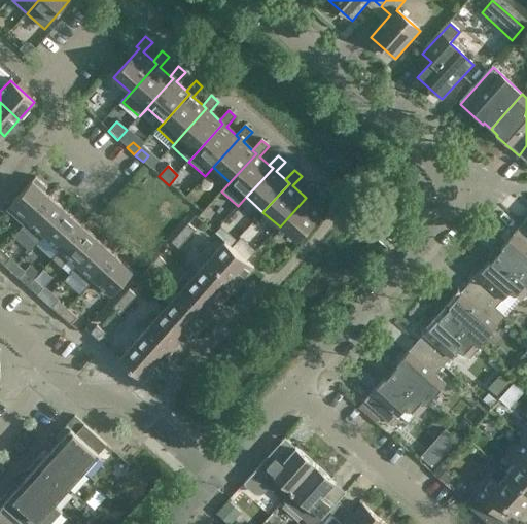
[(35,178),(7,210),(24,225),(28,221),(49,197),(44,191),(46,188),(35,178)]
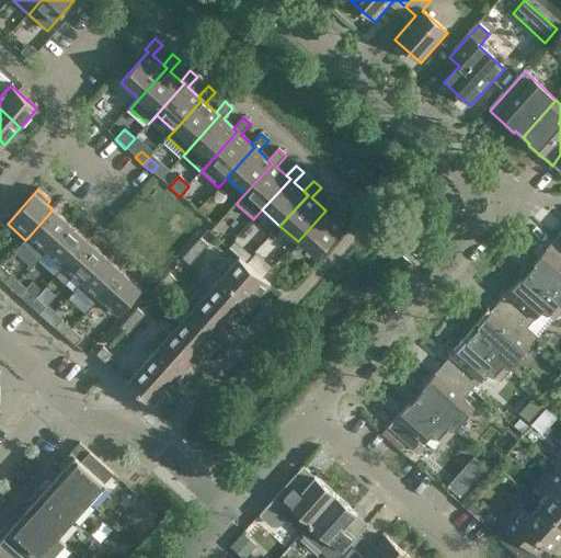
[(325,211),(298,241),(316,258),(344,227),(329,214),(339,203),(331,196),(322,207),(325,211)]
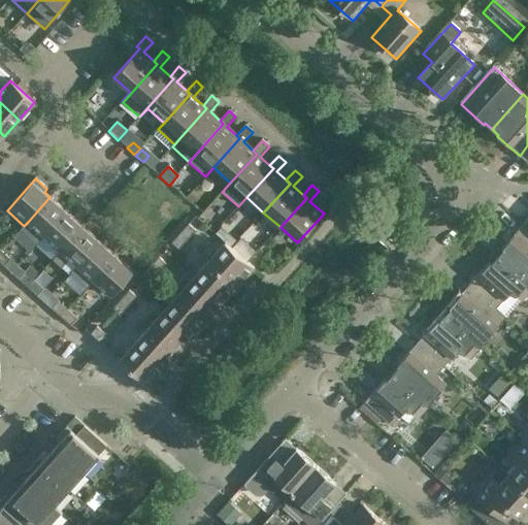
[(50,197),(28,222),(44,237),(66,212),(50,197)]
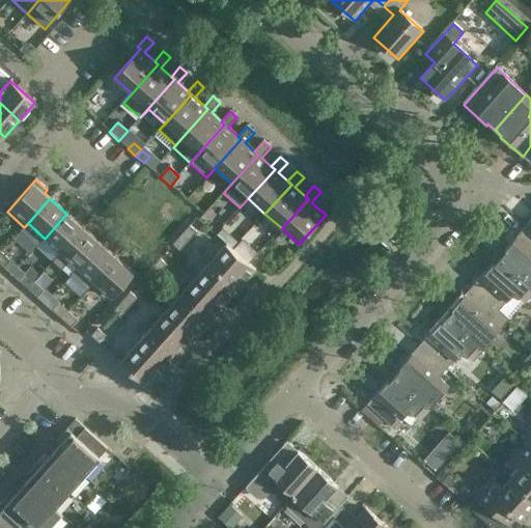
[(66,214),(45,239),(61,253),(83,228),(66,214)]
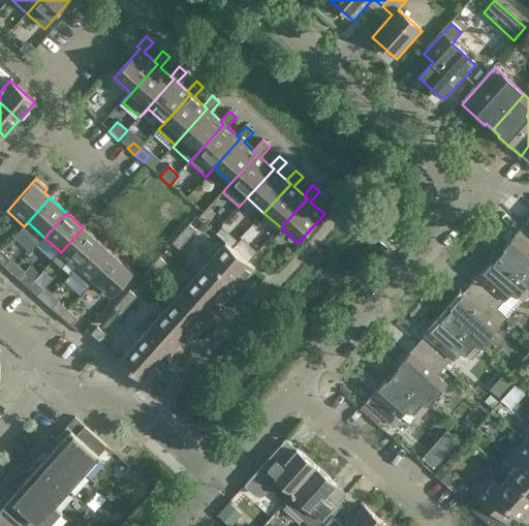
[(213,223),(207,229),(214,236),(220,229),(213,223)]
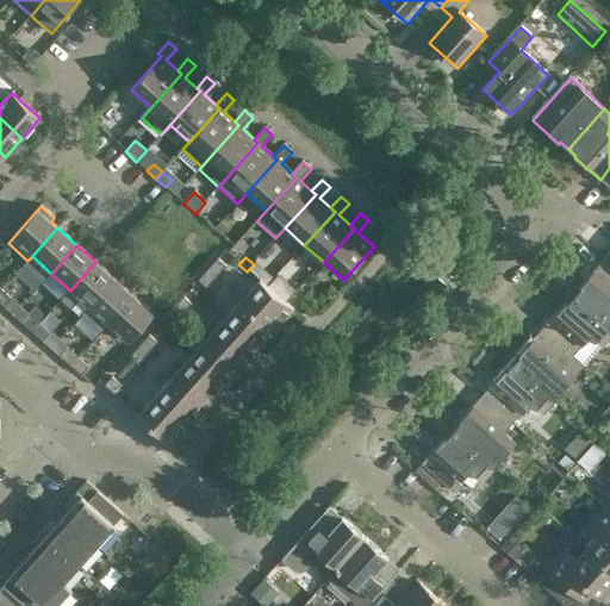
[(226,267),(218,260),(209,270),(217,279),(226,267)]
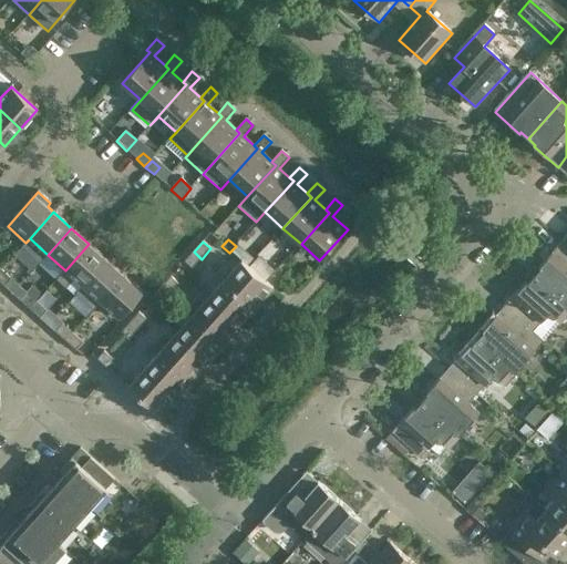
[(89,244),(65,270),(55,280),(65,289),(75,279),(83,287),(106,260),(89,244)]
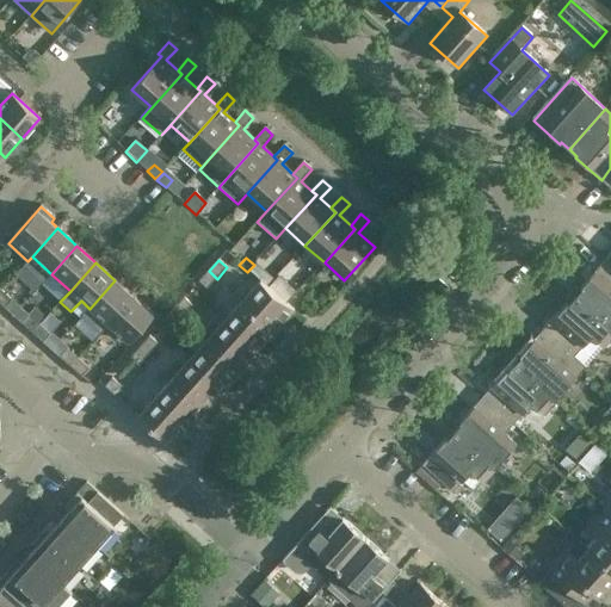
[(610,267),(605,262),(581,289),(584,290),(576,297),(610,328),(610,267)]
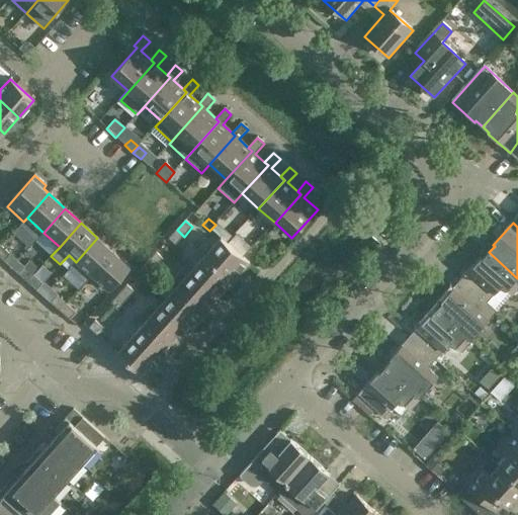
[(216,225),(209,231),(217,237),(223,231),(216,225)]
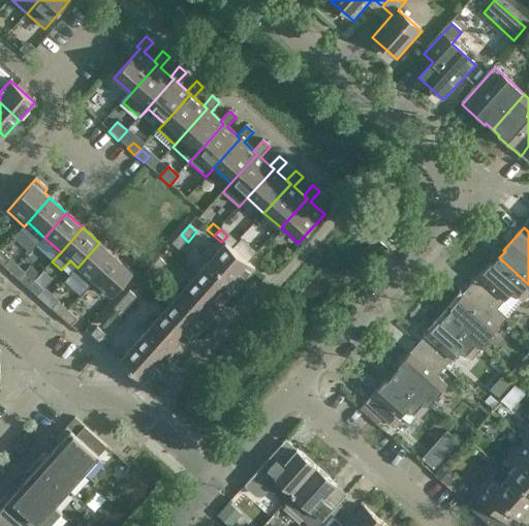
[(188,242),(181,235),(173,245),(180,251),(188,242)]
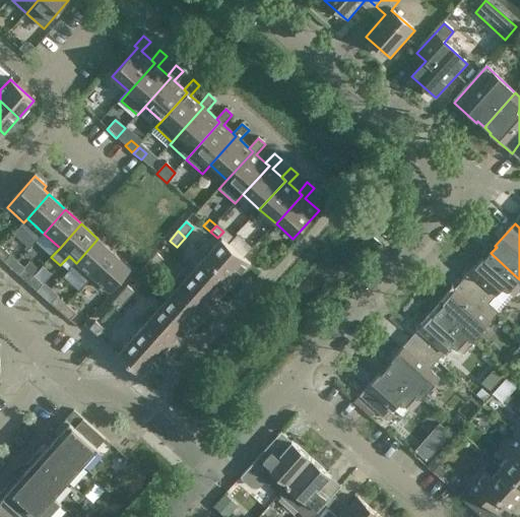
[(92,277),(114,253),(98,239),(76,263),(70,270),(86,284),(92,277)]
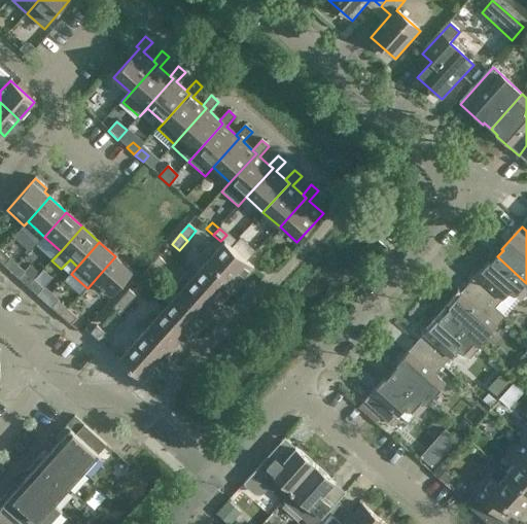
[(224,243),(209,260),(239,286),(254,270),(224,243)]
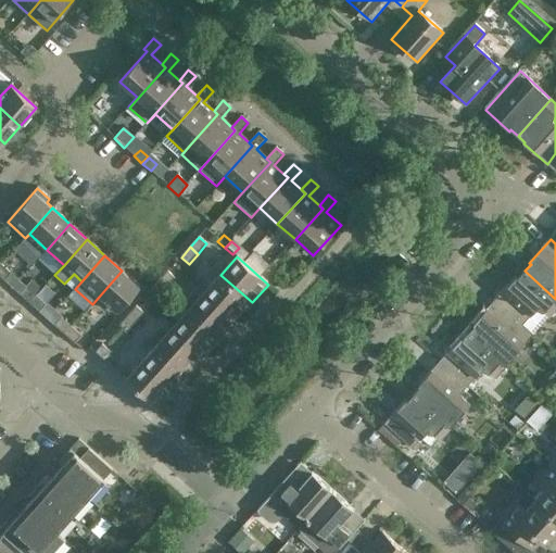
[(0,265),(0,276),(4,281),(11,274),(1,264),(0,265)]
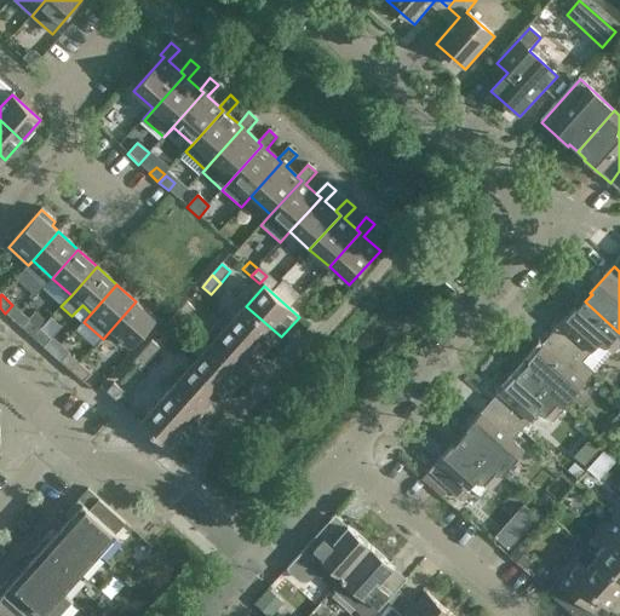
[(136,301),(110,330),(131,349),(156,320),(136,301)]
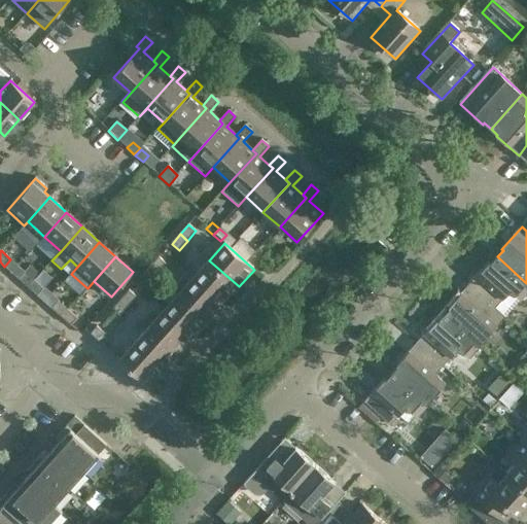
[(526,293),(526,283),(497,256),(491,264),(490,263),(469,284),(496,308),(506,317),(526,293)]
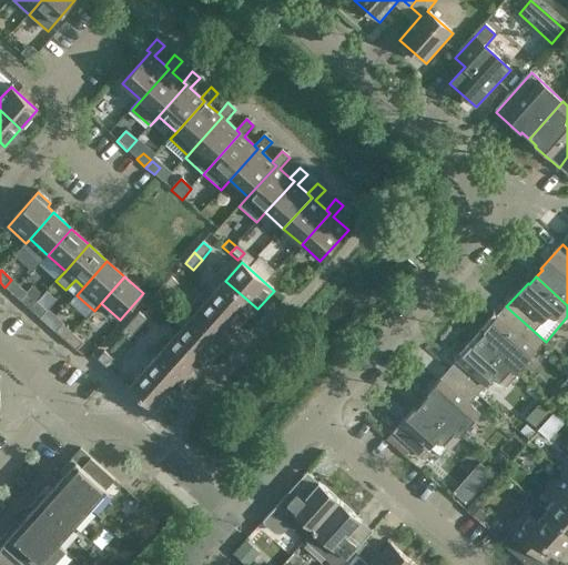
[(179,285),(171,279),(162,289),(170,295),(179,285)]
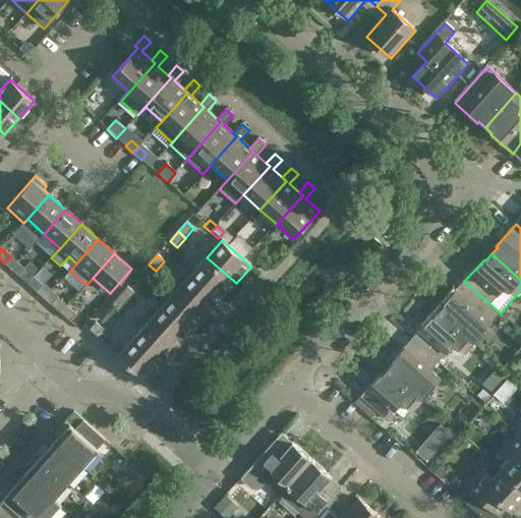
[(236,283),(207,257),(192,274),(221,299),(236,283)]
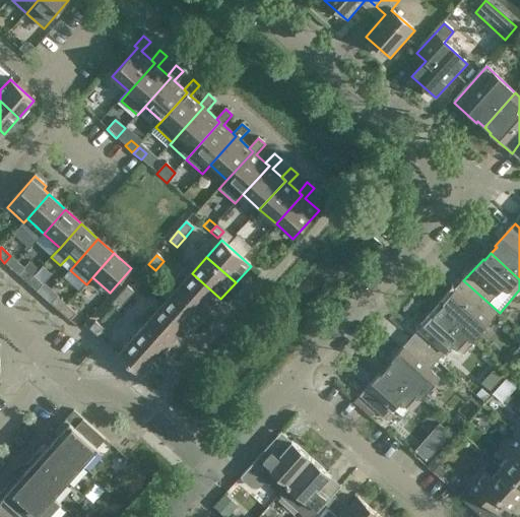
[(155,270),(148,264),(140,273),(147,279),(155,270)]
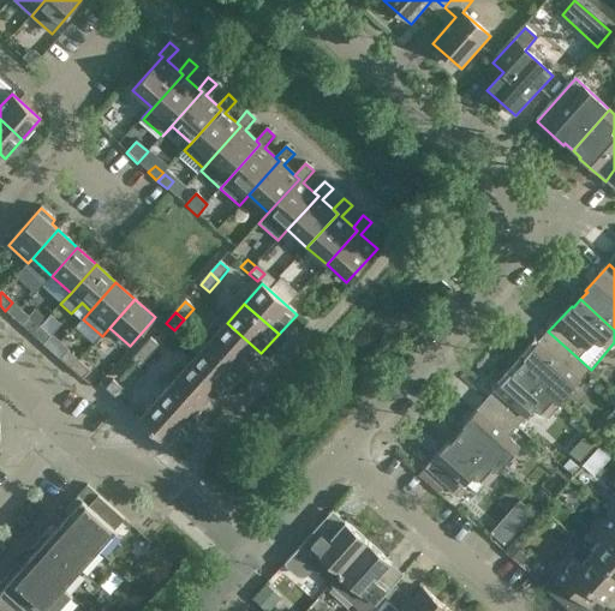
[(33,335),(40,328),(29,317),(22,325),(33,335)]
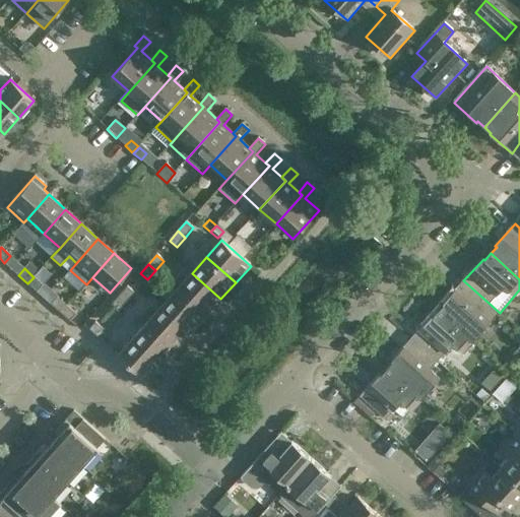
[(220,299),(192,273),(177,289),(206,315),(220,299)]
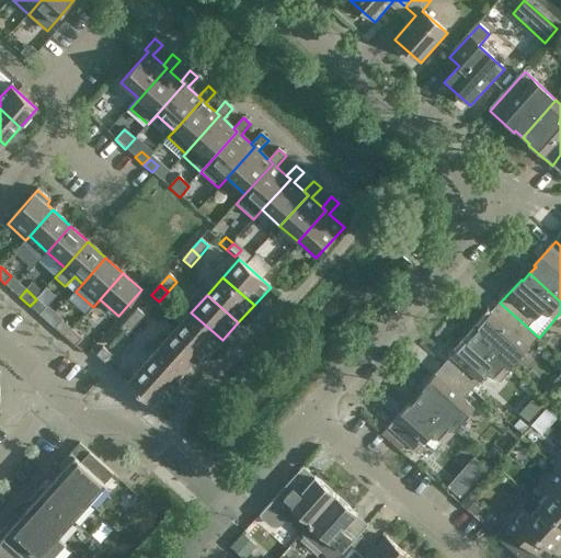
[(30,306),(39,316),(47,308),(36,299),(30,306)]
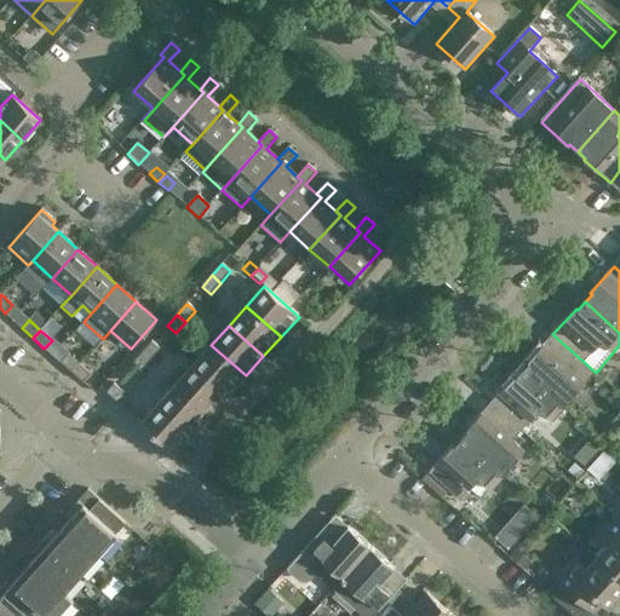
[(584,362),(552,334),(528,362),(530,363),(523,372),(564,408),(596,373),(584,362)]
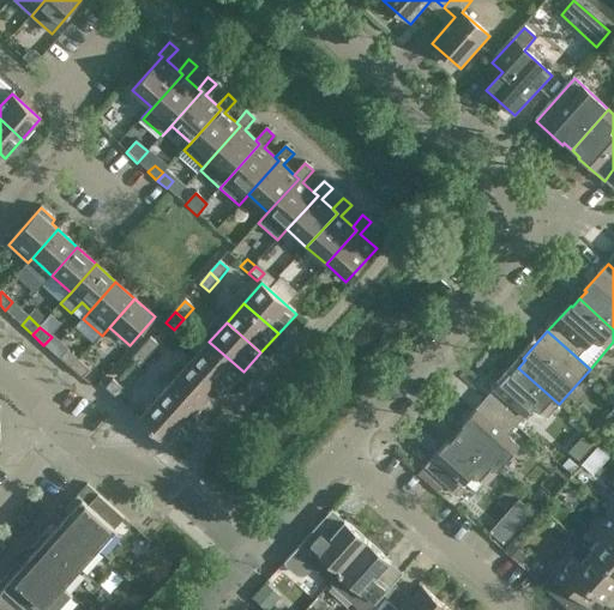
[(149,357),(158,346),(151,339),(140,350),(149,357)]
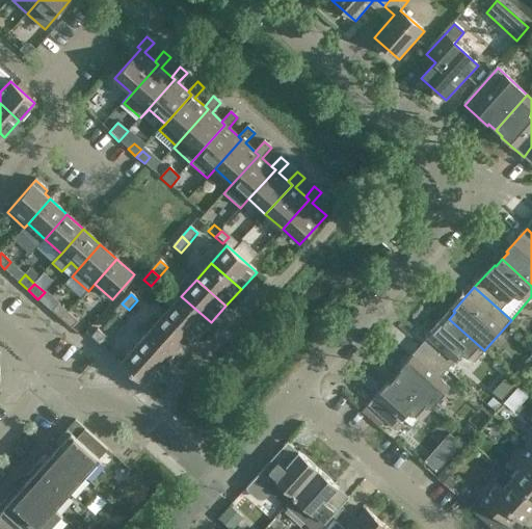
[(211,322),(181,296),(166,313),(195,339),(211,322)]
